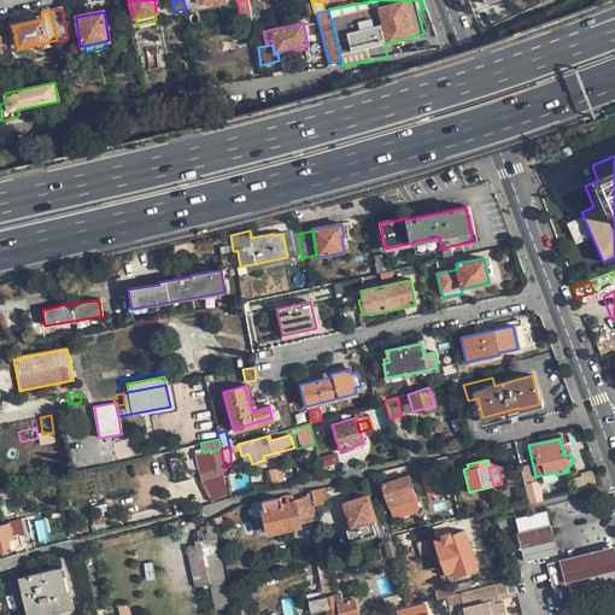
[(528,467),(520,468),(526,497),(534,496),(528,467)]
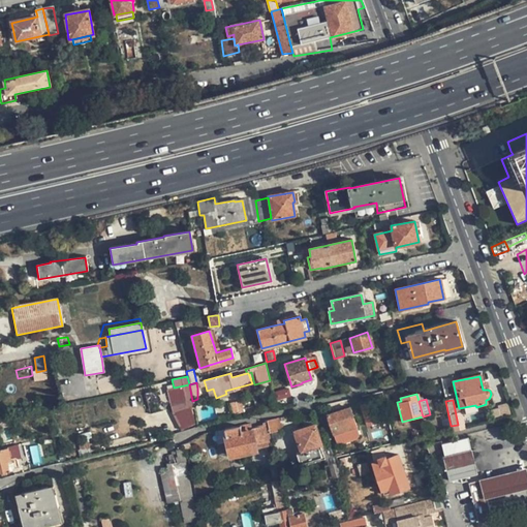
[(374,425),(368,403),(361,405),(367,427),(374,425)]
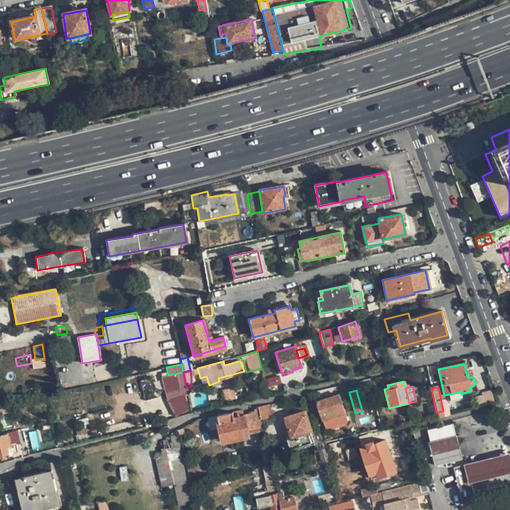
[(343,414),(337,396),(317,402),(322,421),(343,414)]
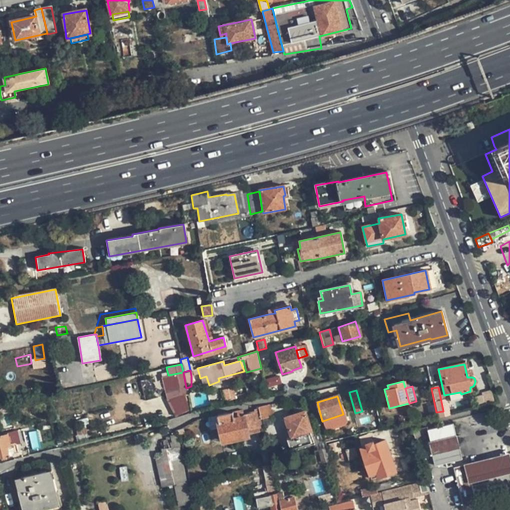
[(268,405),(257,408),(260,420),(269,418),(268,416),(270,416),(268,405)]
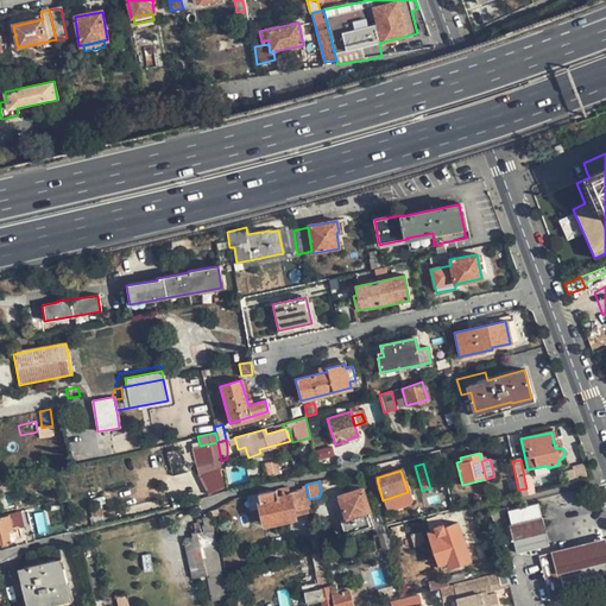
[(302,491),(288,494),(294,516),(294,517),(310,513),(305,487),(301,487),(302,491)]
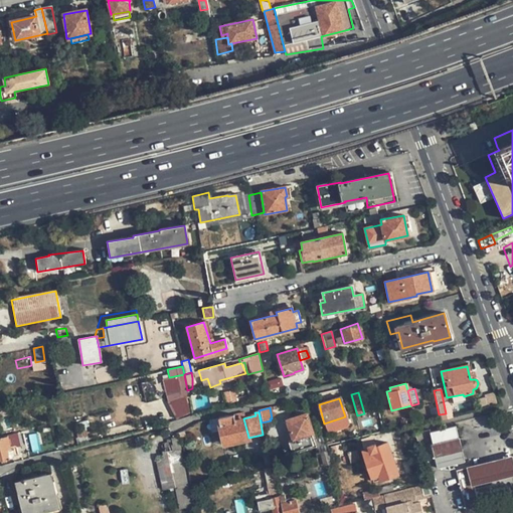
[(248,437),(243,418),(242,413),(218,418),(224,445),(248,440),(248,437)]
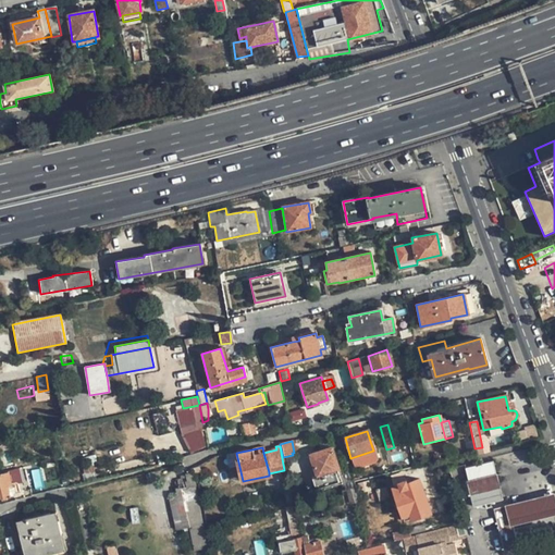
[(337,470),(331,448),(309,455),(316,477),(311,478),(316,489),(337,482),(333,471),(337,470)]
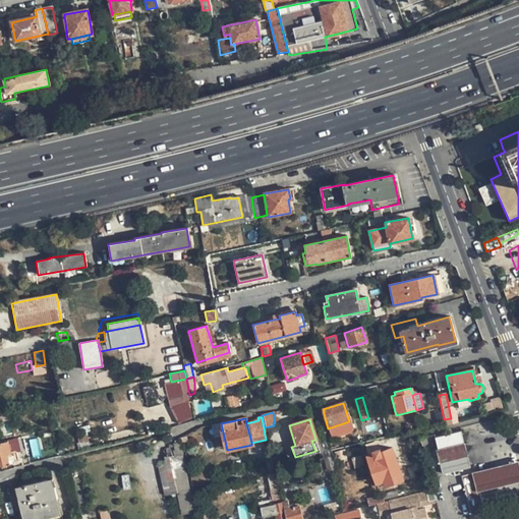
[(460,434),(434,440),(442,474),(468,468),(460,434)]
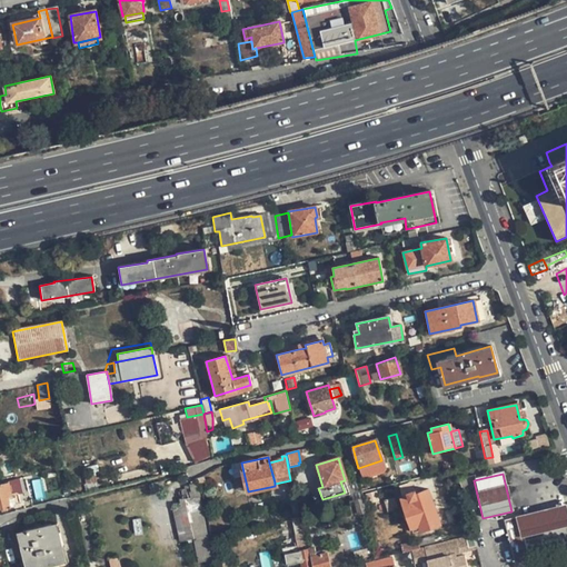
[(10,495),(8,481),(0,484),(0,509),(8,507),(6,496),(10,495)]
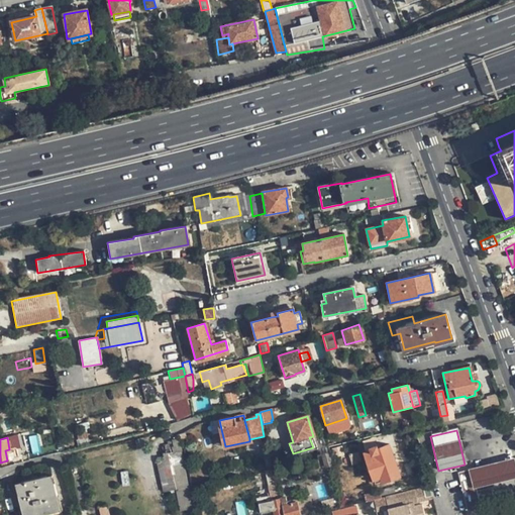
[(77,440),(79,448),(88,446),(86,438),(77,440)]
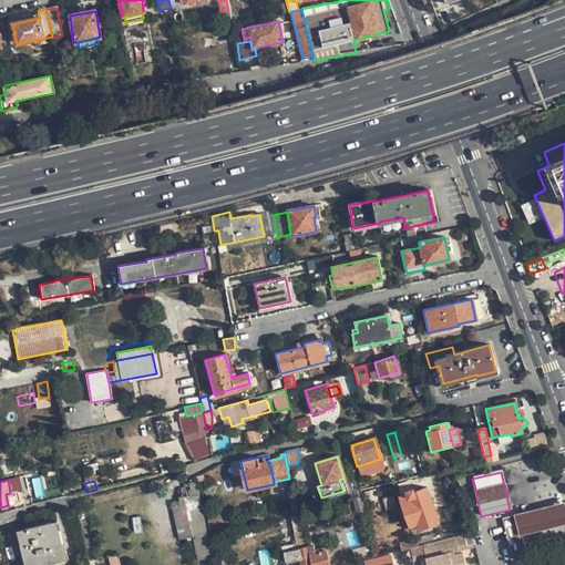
[(161,488),(160,481),(121,491),(122,496),(161,488)]
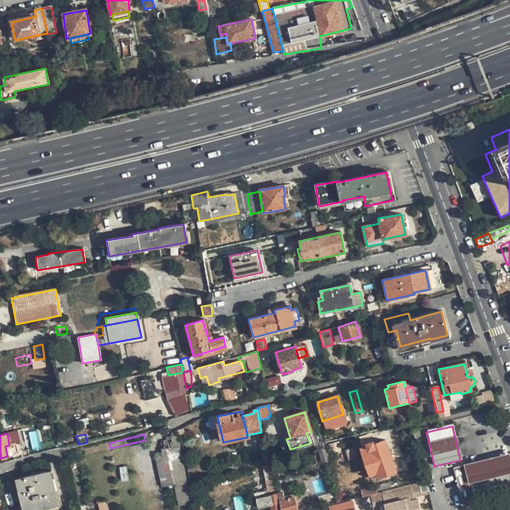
[(174,484),(186,481),(177,439),(160,441),(163,455),(156,456),(162,486),(174,484)]
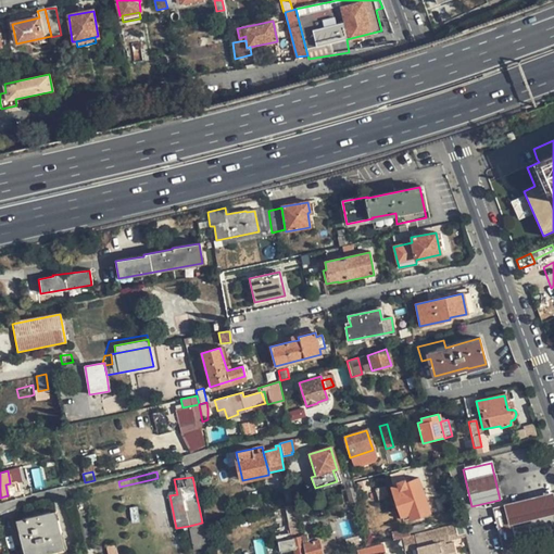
[(399,481),(399,486),(392,488),(402,516),(407,514),(408,519),(429,512),(418,479),(405,483),(404,480),(399,481)]
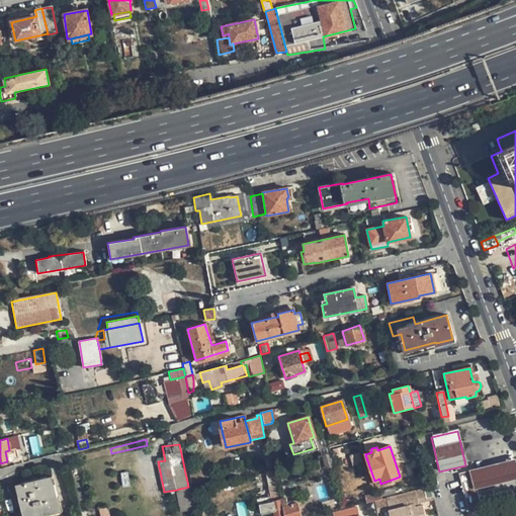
[(108,454),(107,448),(86,454),(87,460),(108,454)]
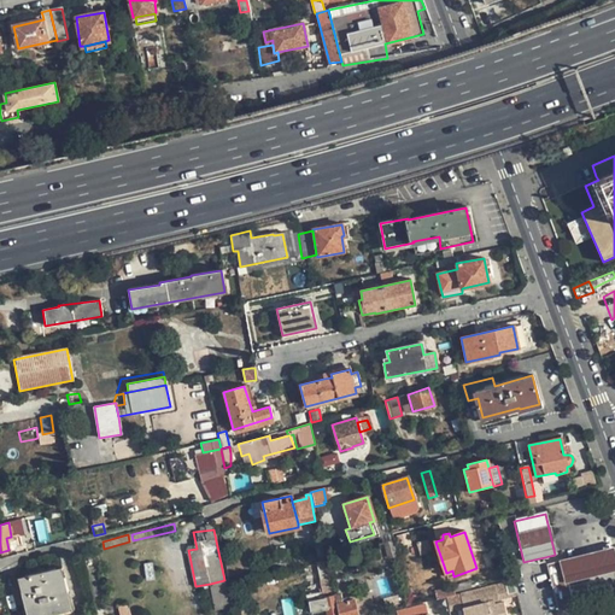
[(387,560),(397,557),(393,542),(384,544),(387,560)]
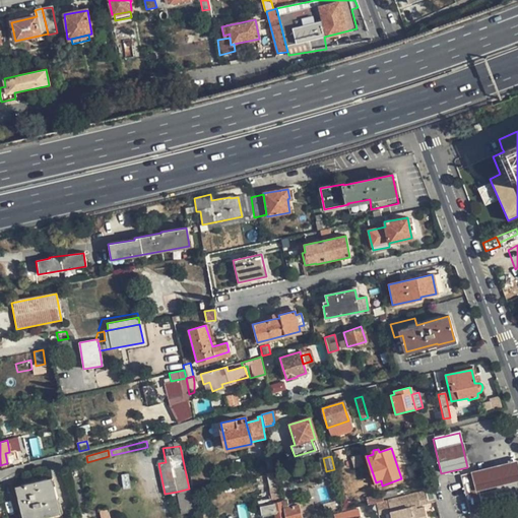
[(517,473),(516,464),(472,474),(476,493),(517,482),(517,473)]
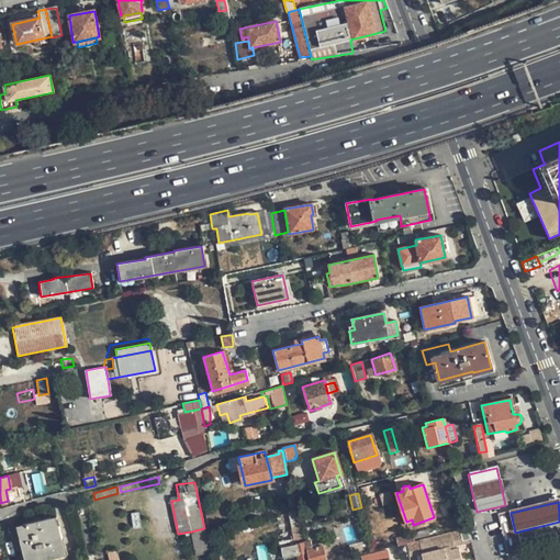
[(279,529),(300,526),(297,512),(277,515),(279,529)]
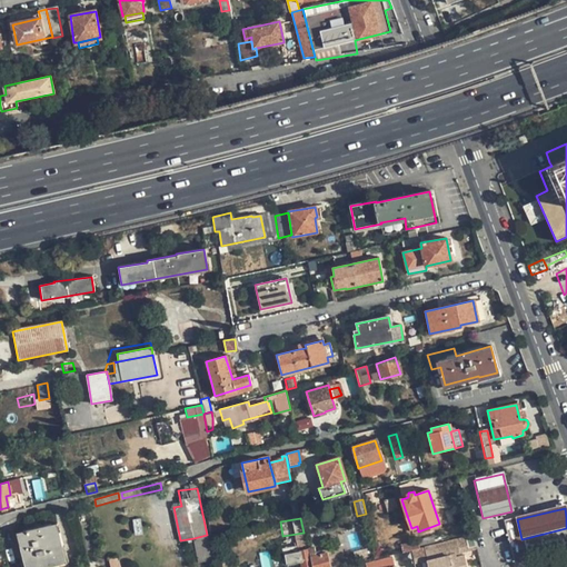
[(514,519),(500,523),(511,565),(525,561),(514,519)]
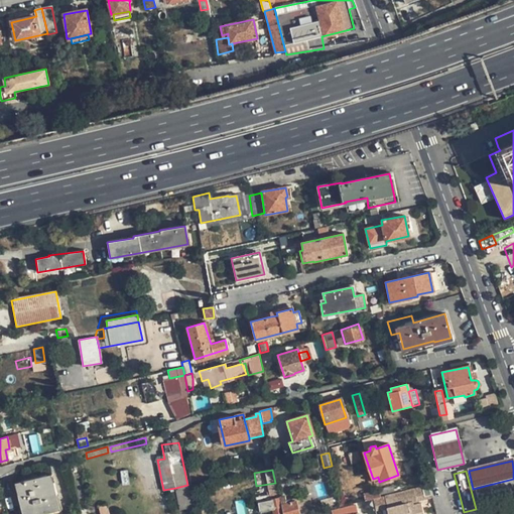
[(37,513),(58,509),(49,475),(16,483),(24,513),(37,513)]
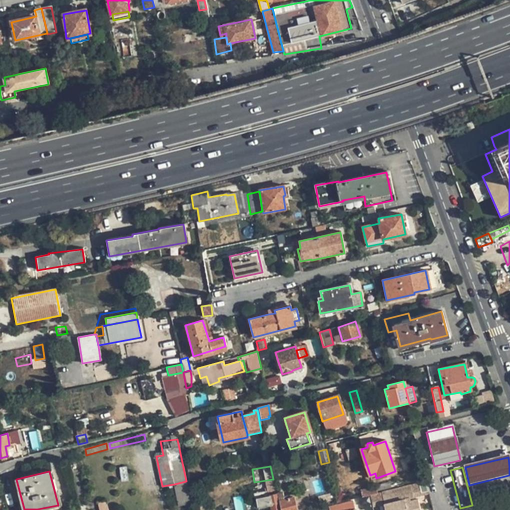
[(190,503),(186,481),(174,484),(179,505),(190,503)]
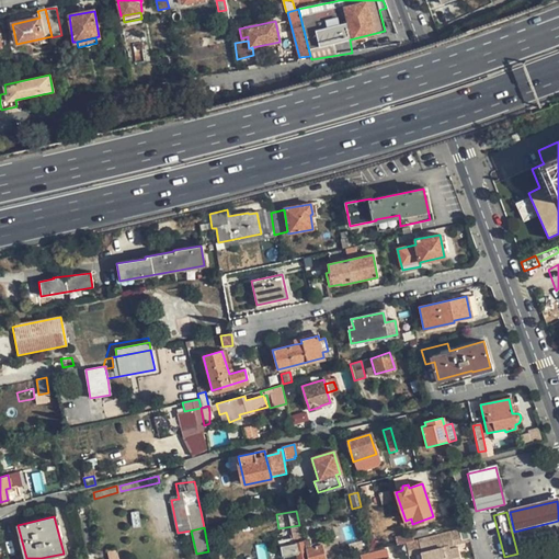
[(461,542),(468,539),(466,529),(458,531),(461,542)]
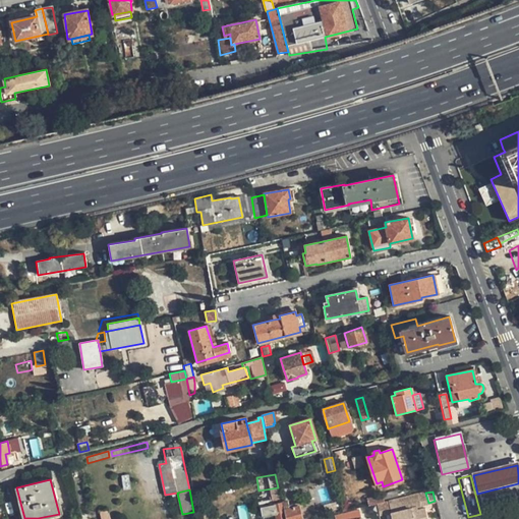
[(287,502),(282,503),(285,518),(300,518),(297,503),(287,505),(287,502)]
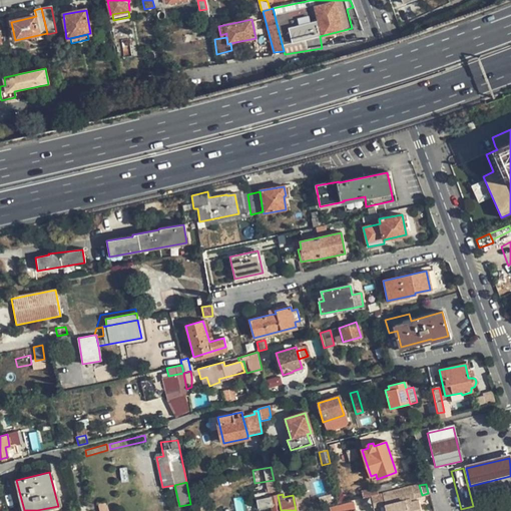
[(381,494),(370,497),(373,509),(384,506),(381,494)]
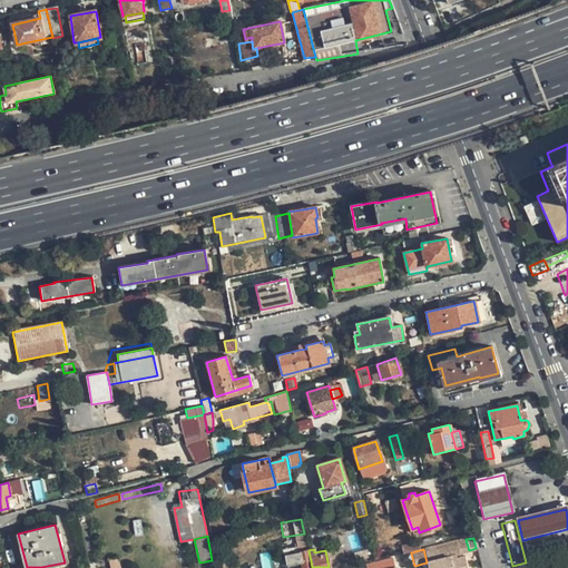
[(312,567),(309,550),(299,552),(302,567),(312,567)]
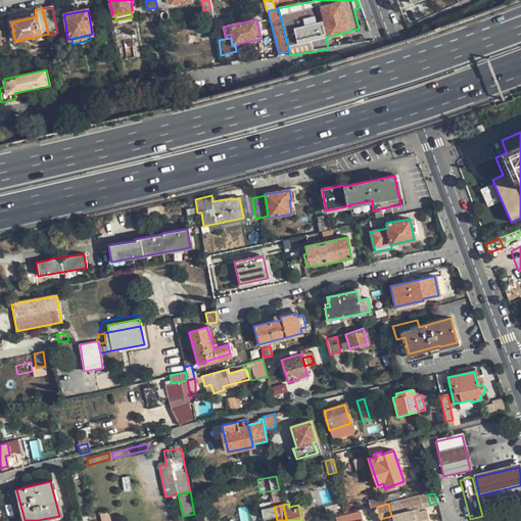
[(110,520),(108,511),(99,514),(100,520),(110,520)]
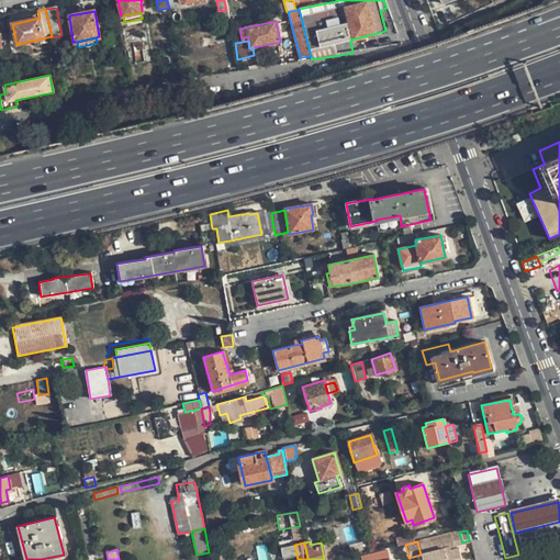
[(460,559),(459,551),(451,552),(450,549),(425,555),(426,559),(460,559)]
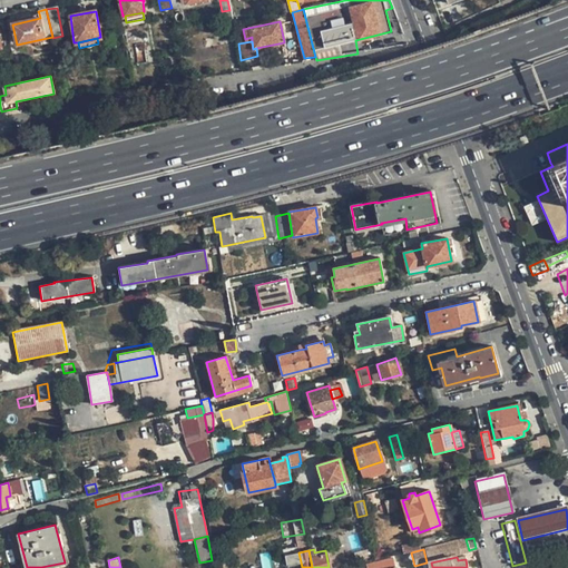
[(95,567),(92,558),(85,560),(87,567),(95,567)]
